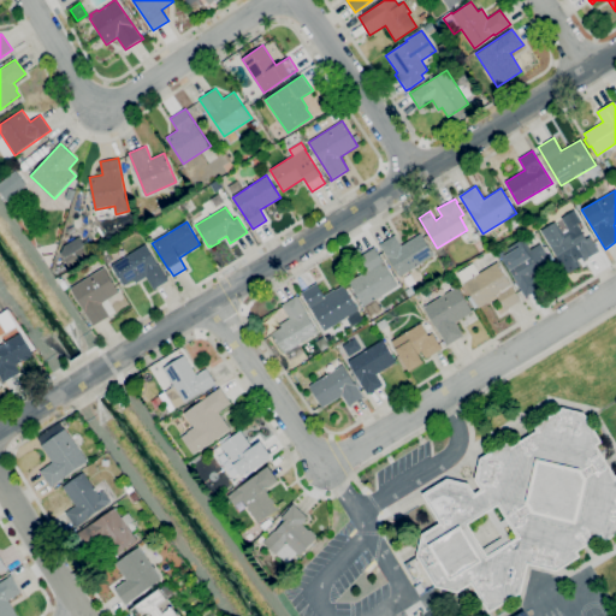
[(561,266),(540,230),(556,221),(563,235),(579,226),(586,238),(590,236),(597,247),(598,247),(600,250),(584,261),(580,255),(561,266)]
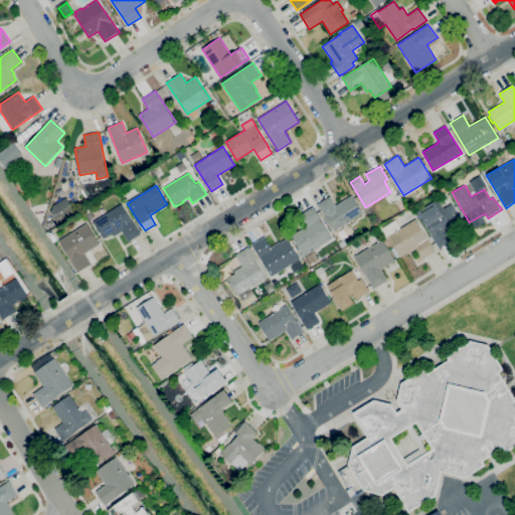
[(334,231),(318,204),(330,196),(335,205),(352,195),(363,213),(334,231)]
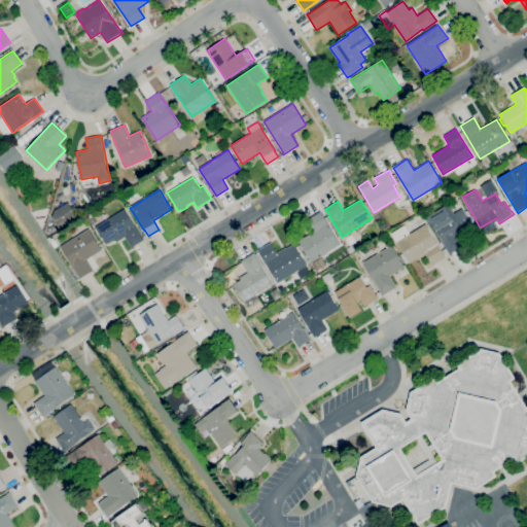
[(59,230),(53,218),(55,210),(68,202),(77,219),(59,230)]
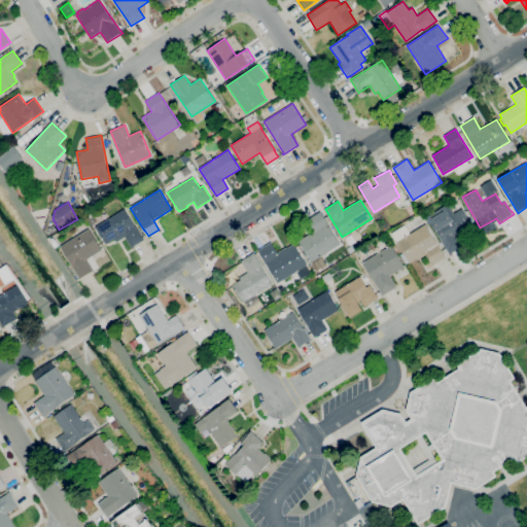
[(449,254),(442,243),(443,242),(436,231),(435,232),(427,217),(446,206),(446,207),(450,205),(455,213),(463,209),(473,227),(457,238),(462,246),(449,254)]
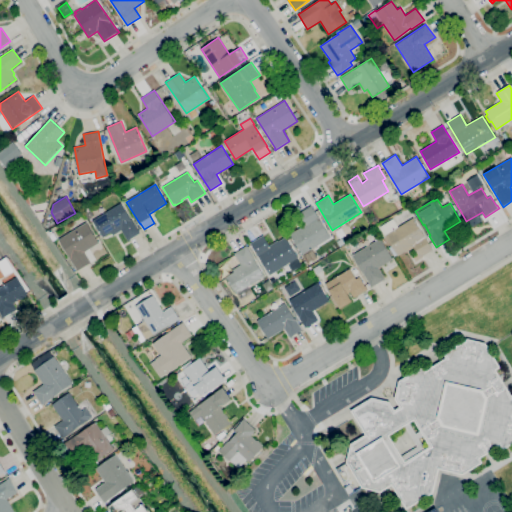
[(127,241),(121,230),(113,235),(112,232),(103,238),(92,220),(121,203),(131,220),(132,219),(133,221),(134,220),(140,229),(138,230),(140,233),(127,241)]
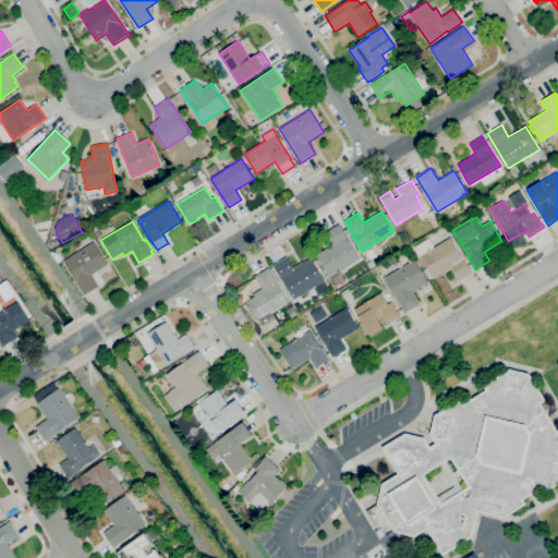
[(336,287),(330,277),(329,278),(316,255),(332,245),(325,232),(340,223),(361,258),(339,271),(344,281),(336,287)]
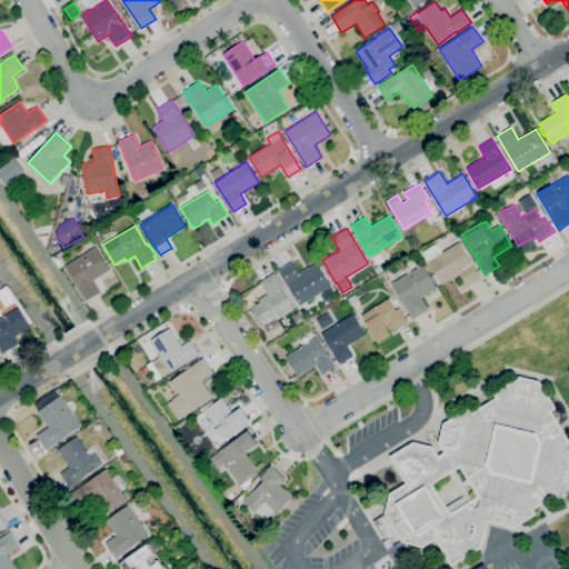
[(99,243),(95,237),(101,233),(105,240),(99,243)]
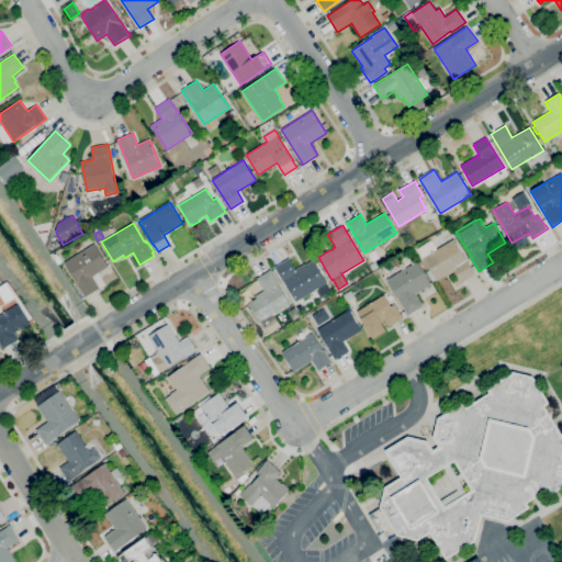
[(461,283),(453,272),(445,278),(445,277),(436,281),(436,280),(433,281),(427,271),(429,270),(423,258),(417,248),(431,240),(437,249),(453,239),(475,274),(461,283)]
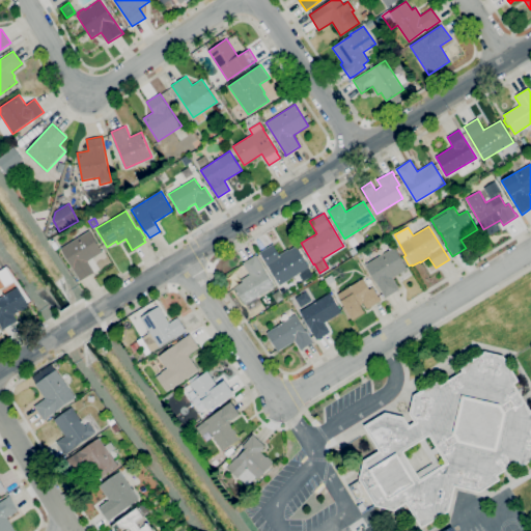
[(81,281),(61,248),(89,230),(103,252),(88,261),(95,272),(81,281)]
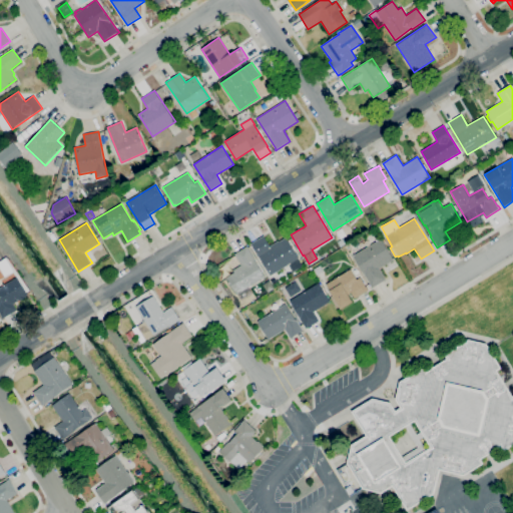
[(53,241),(49,236),(53,233),(57,238),(53,241)]
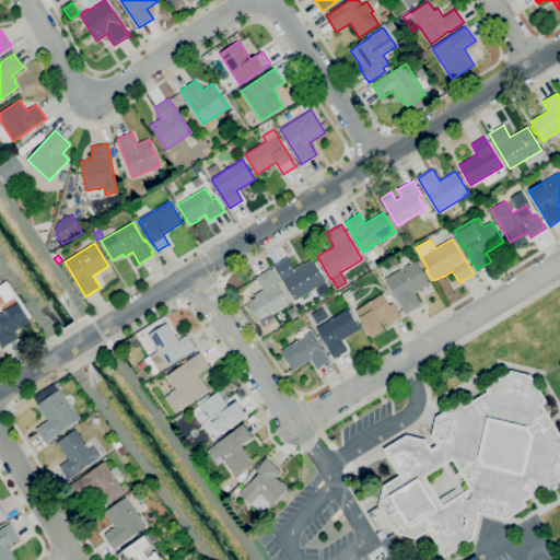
[(294,300),(273,266),(288,257),(294,268),(304,263),(305,264),(313,259),(326,281),(294,300)]
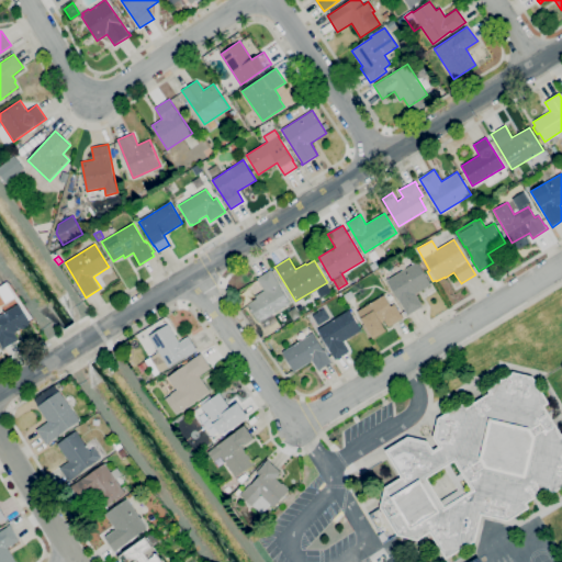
[(407,315),(405,312),(406,312),(388,280),(401,272),(398,268),(408,262),(411,266),(417,261),(431,284),(416,293),(423,306),(407,315)]
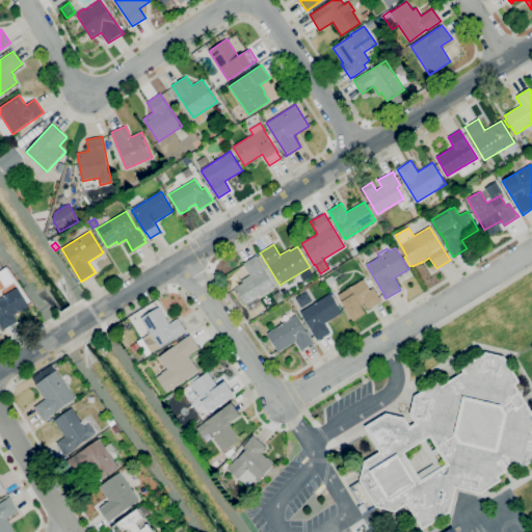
[(250,312),(246,304),(245,306),(234,288),(243,283),(241,280),(250,274),(243,263),(256,256),(264,268),(263,268),(274,287),(254,300),(258,307),(250,312)]
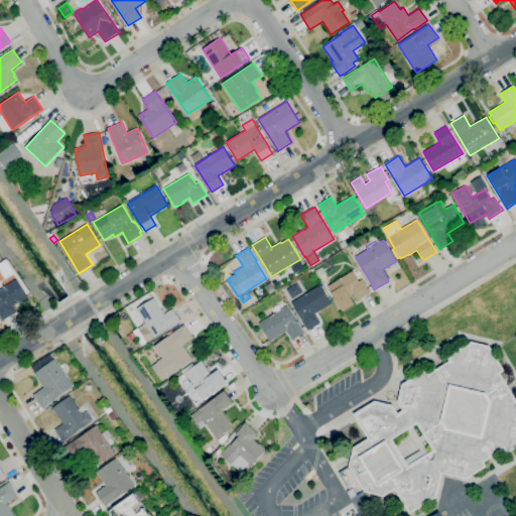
[(319,276),(315,270),(321,266),(326,273),(319,276)]
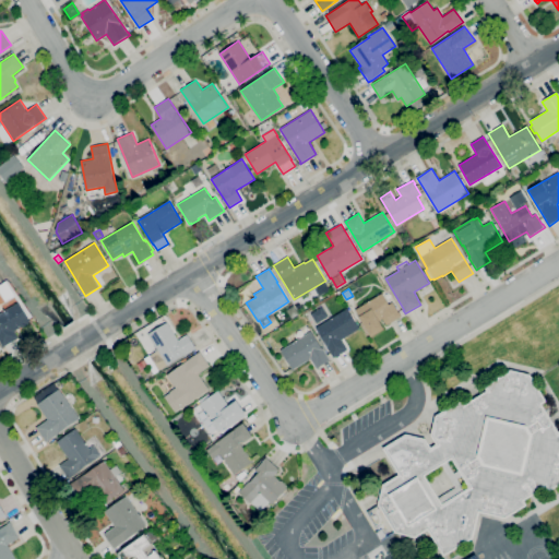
[(371,337),(359,317),(355,309),(382,294),(389,305),(393,302),(399,312),(400,312),(402,317),(387,325),(382,319),(379,321),(384,330),(371,337)]
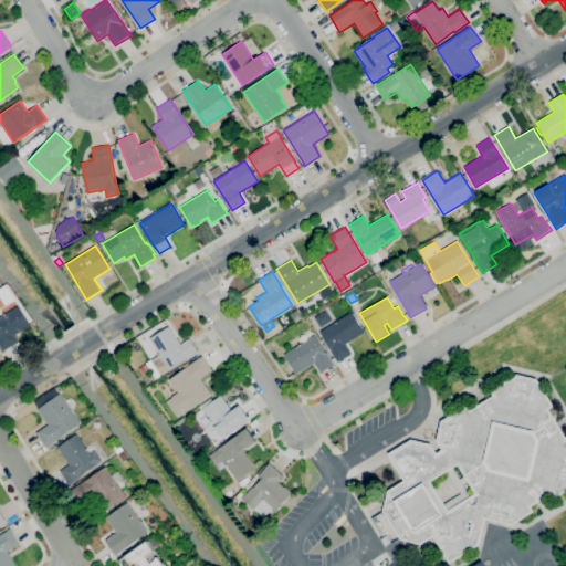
[(3,350),(0,344),(0,316),(19,305),(31,325),(29,326),(30,327),(23,332),(22,331),(14,335),(19,342),(3,350)]
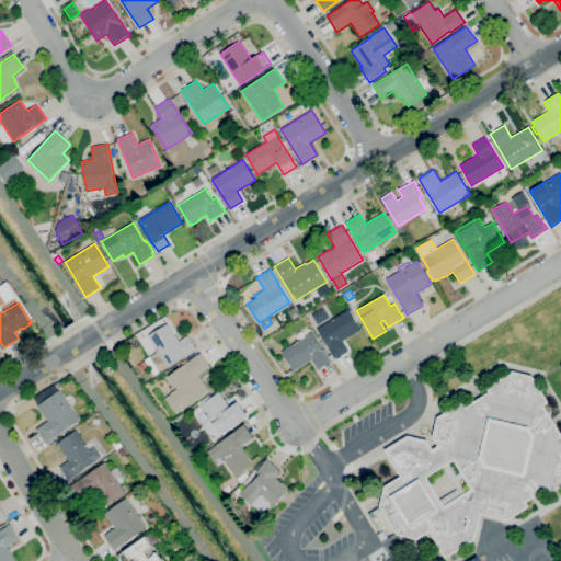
[(334,359),(317,330),(348,310),(361,330),(343,341),(348,351),(334,359)]
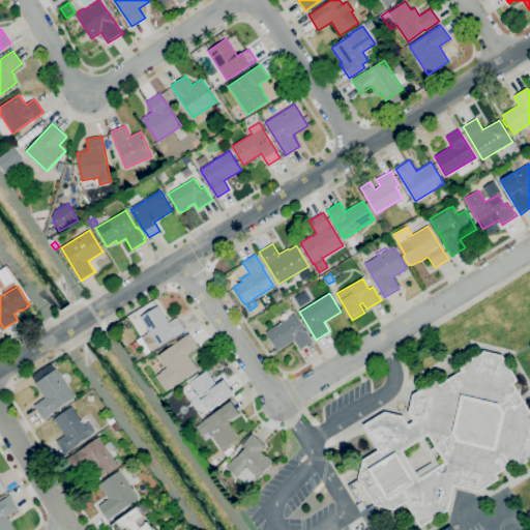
[(151,351),(142,336),(149,332),(140,317),(158,305),(169,322),(177,317),(185,330),(151,351)]
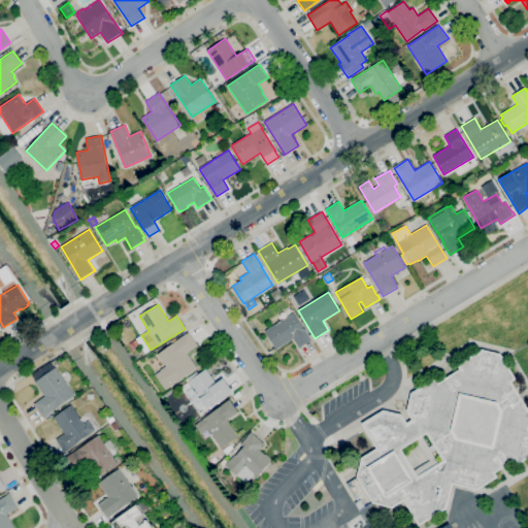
[(276,350),(265,331),(294,312),(303,329),(304,328),(311,340),(299,348),(293,339),(276,350)]
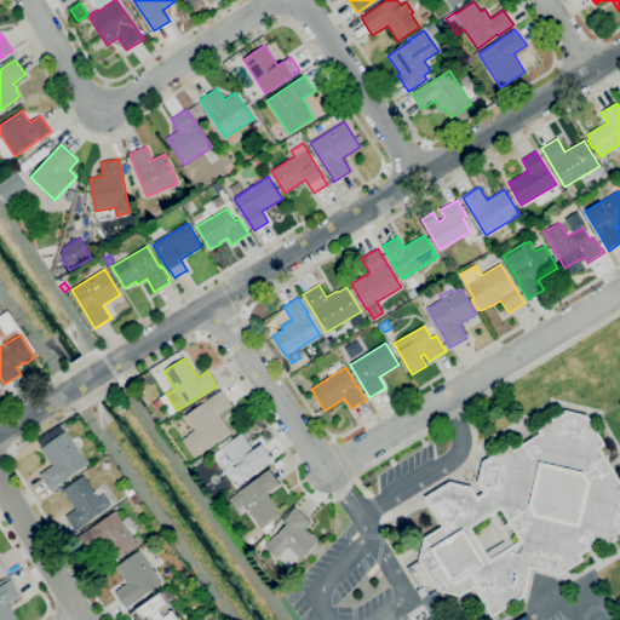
[(194,457),(182,440),(189,435),(188,434),(195,430),(185,415),(220,390),(233,406),(219,415),(231,431),(201,453),(201,452),(194,457)]
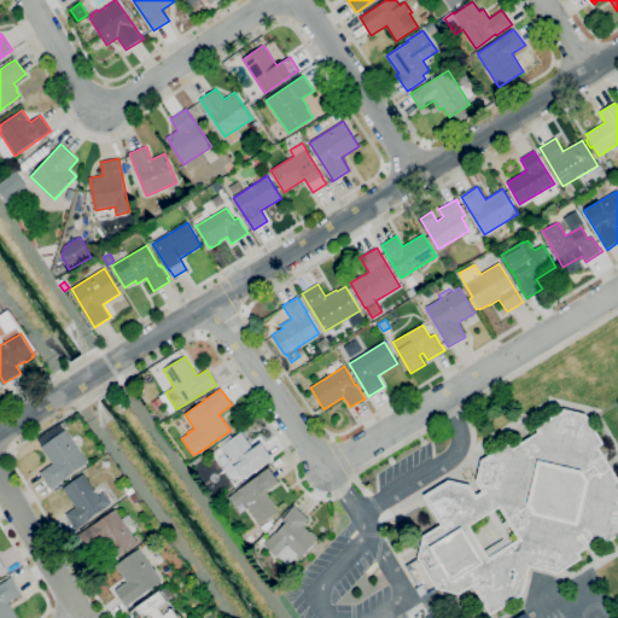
[(586,414),(602,442),(596,445),(617,478),(617,477),(617,536),(606,543),(604,537),(578,553),(581,558),(559,572),(529,565),(522,594),(490,613),(473,584),(459,594),(437,588),(418,557),(424,536),(442,524),(424,496),(449,479),(470,485),(476,496),(483,491),(477,481),(482,460),(511,442),(514,448),(538,432),(536,427),(564,409),(586,414)]
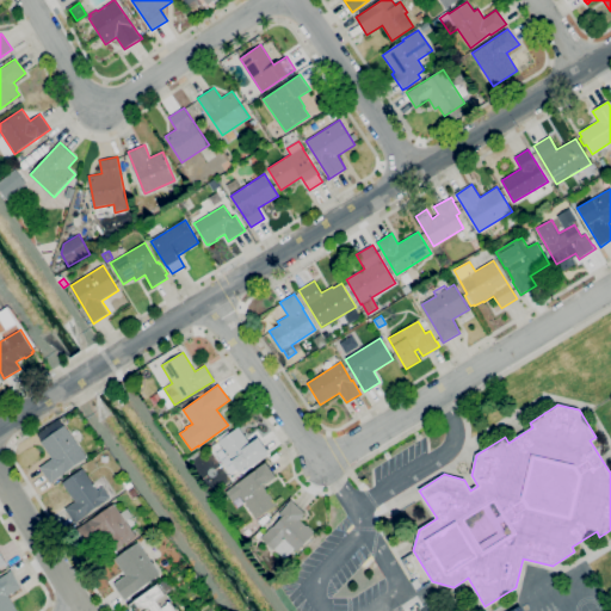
[(51,483),(39,468),(53,458),(41,442),(65,425),(87,458),(53,481),(54,482),(51,483)]
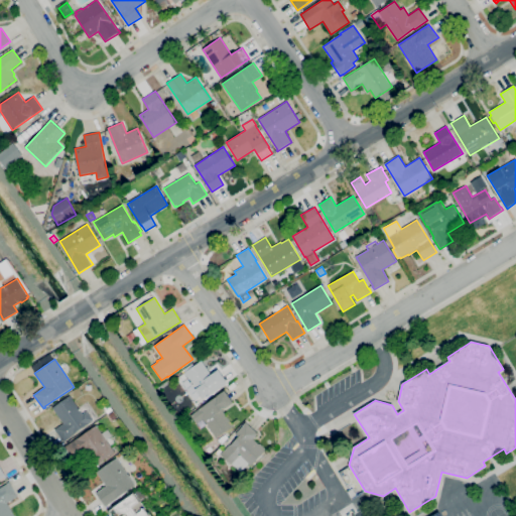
[(195,400),(178,377),(184,373),(184,372),(202,360),(212,375),(219,370),(228,383),(212,395),(210,393),(202,398),(201,396),(195,400)]
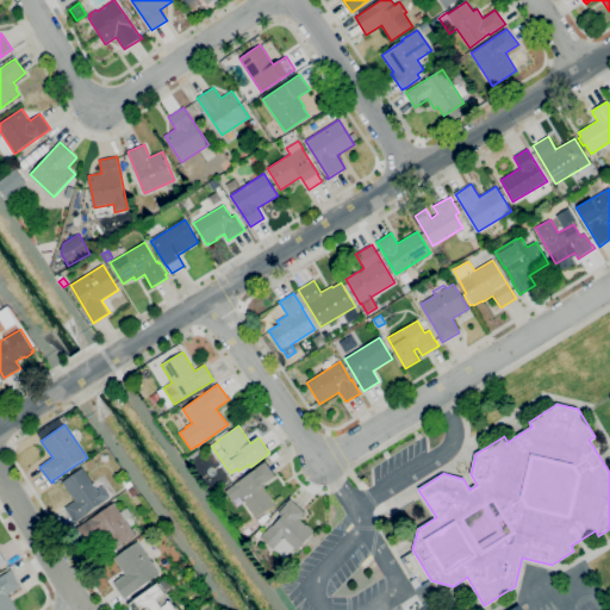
[(255,518),(240,496),(232,500),(225,491),(256,468),(256,467),(266,461),(275,475),(262,485),(267,492),(269,490),(275,498),(280,495),(282,498),(275,503),(277,503),(255,518)]
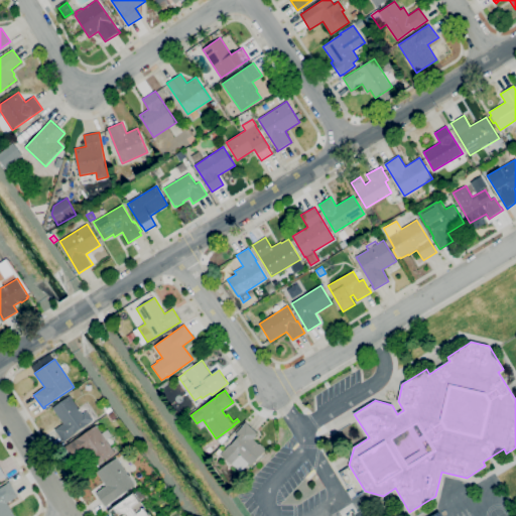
[(63,442),(54,429),(63,423),(52,408),(71,396),(83,414),(87,410),(94,420),(74,433),(75,434),(63,442)]
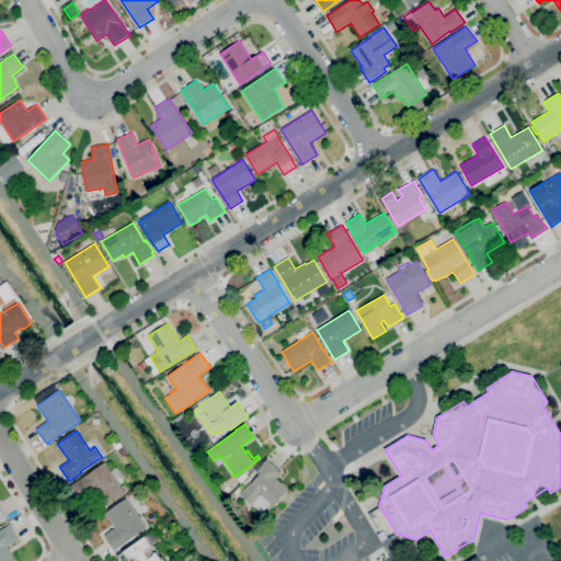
[(261,513),(251,504),(240,493),(250,483),(248,481),(256,472),(255,472),(264,462),(263,462),(267,459),(281,471),(275,477),(281,483),(282,481),(287,488),(286,489),(288,490),(273,506),(270,504),(261,513)]
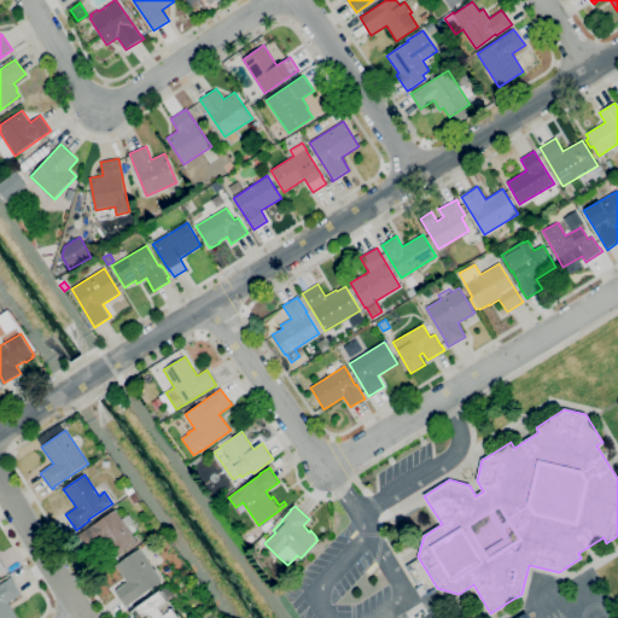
[(114,559),(103,542),(89,552),(79,536),(115,509),(122,519),(129,514),(140,530),(132,535),(138,542),(114,559)]
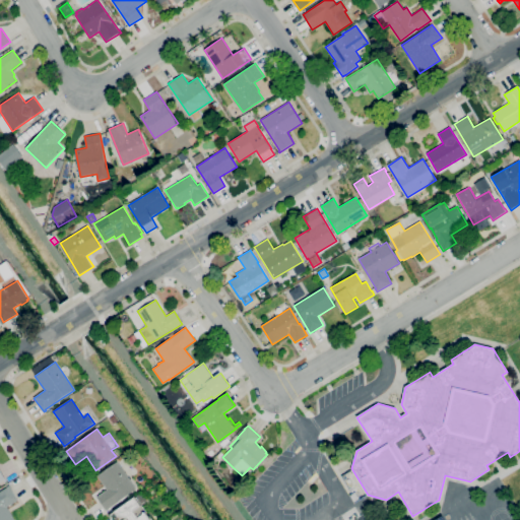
[(223,448),(219,443),(226,438),(230,441),(223,448)]
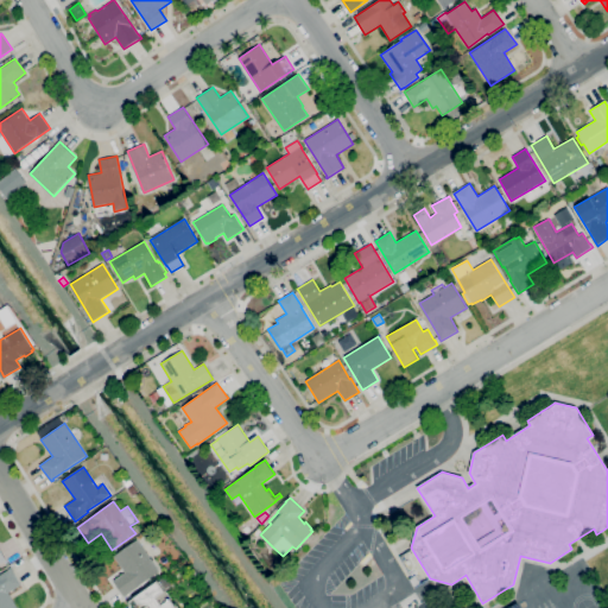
[(124,597),(113,581),(125,572),(113,556),(138,539),(159,571),(138,586),(139,587),(124,597)]
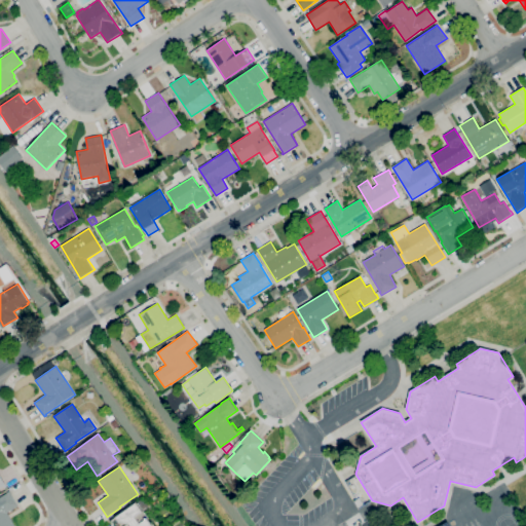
[(0,525),(0,496),(9,491),(19,505),(7,513),(15,525),(0,525)]
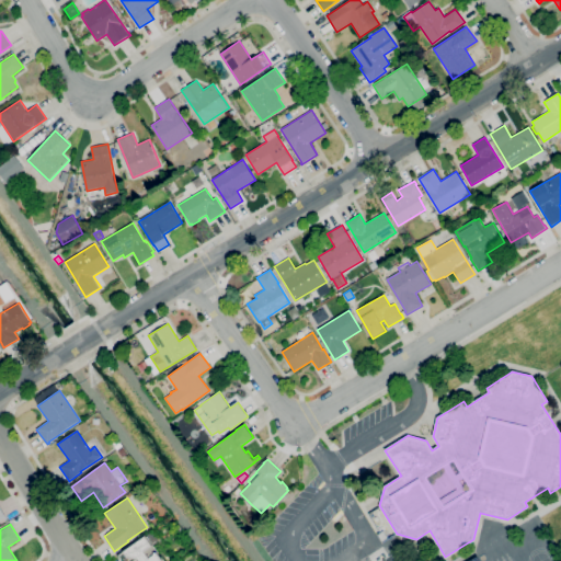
[(140,560),(138,558),(134,560),(123,560),(118,556),(124,551),(124,552),(125,551),(146,537),(147,536),(147,535),(155,529),(161,539),(153,545),(159,552),(158,553),(163,560),(140,560)]
